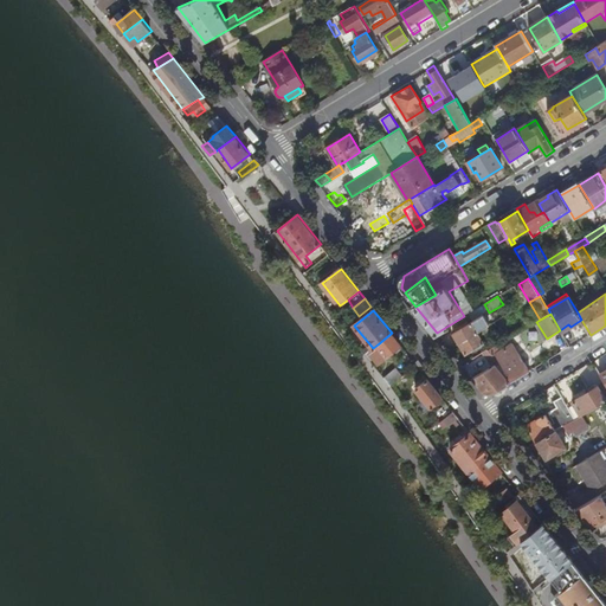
[(474,318),(465,323),(466,326),(471,323),(476,330),(479,328),(474,318)]
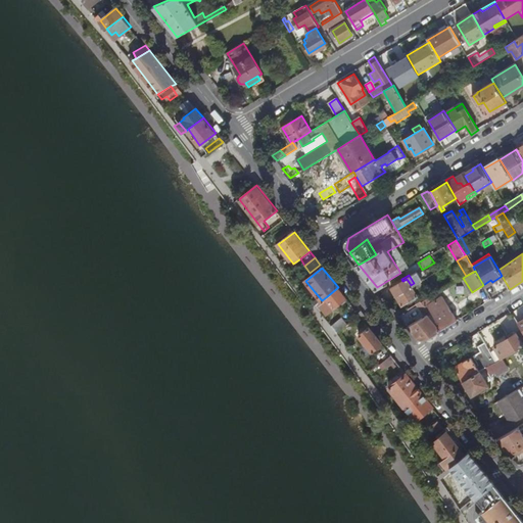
[(402,281),(391,288),(396,296),(424,280),(423,278),(414,283),(411,285),(407,279),(402,281)]
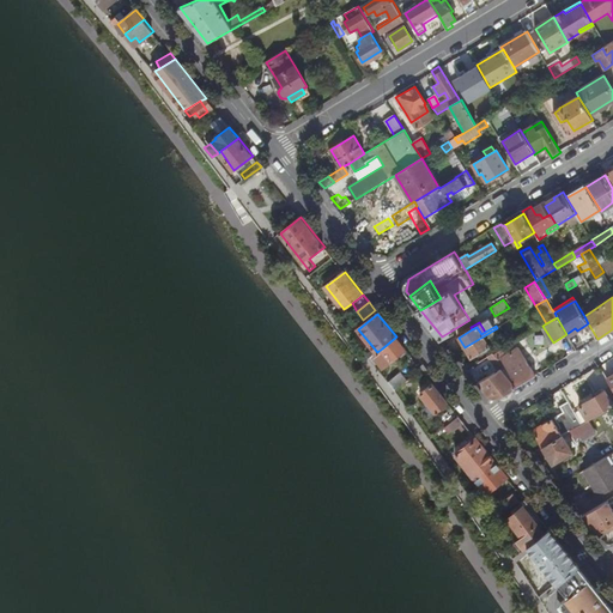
[(497,328),(465,347),(471,358),(490,347),(486,341),(499,333),(497,328)]
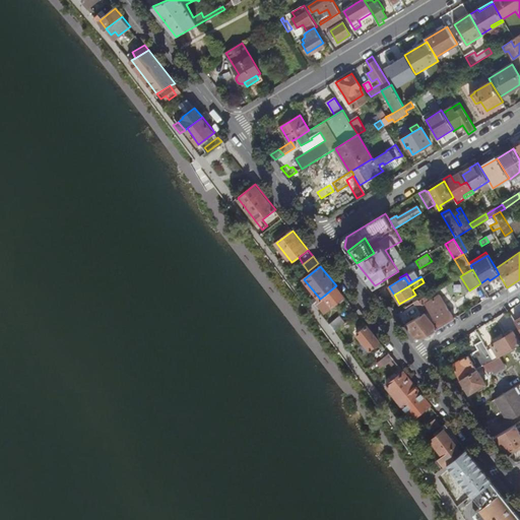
[(324,296),(332,306),(344,297),(336,285),(324,296)]
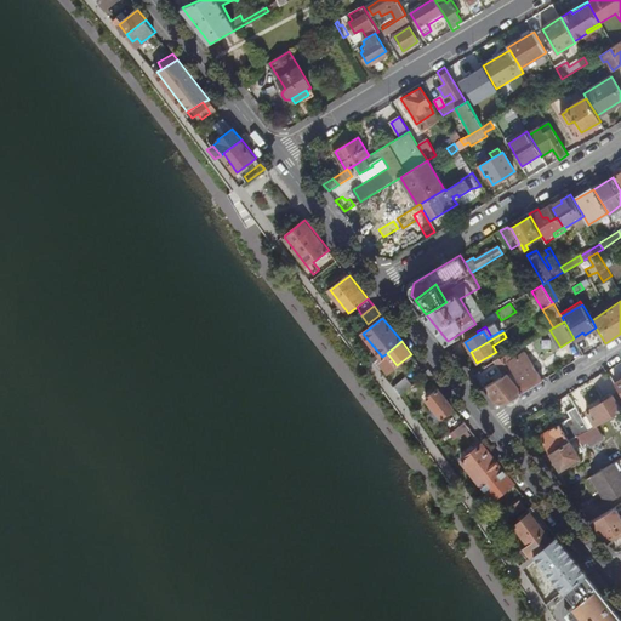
[(501,359),(506,365),(514,360),(510,353),(501,359)]
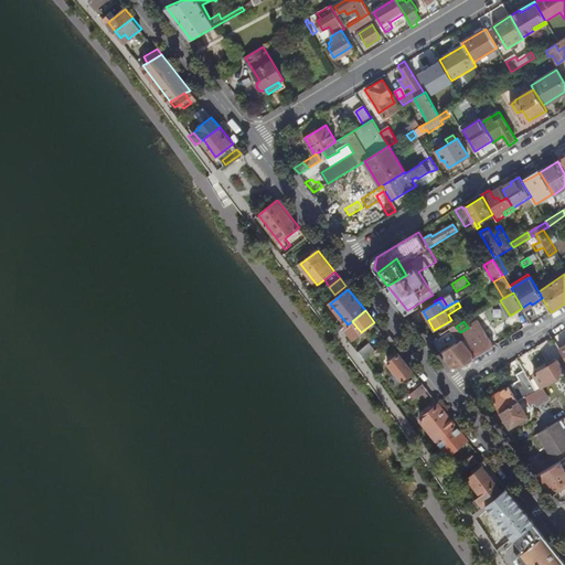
[(468,328),(460,332),(473,349),(479,355),(494,347),(478,321),(468,328)]
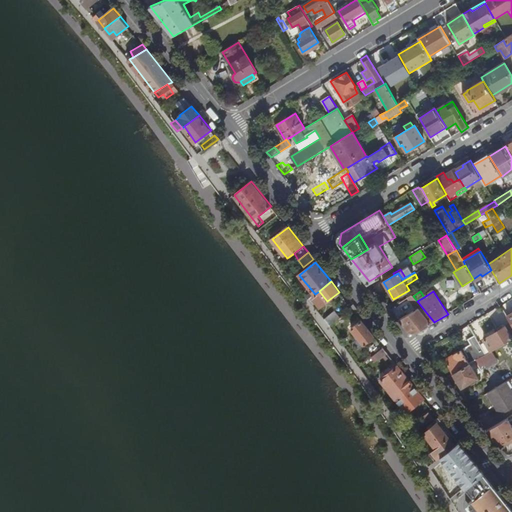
[(419,308),(399,319),(410,332),(415,333),(432,323),(427,317),(419,308)]
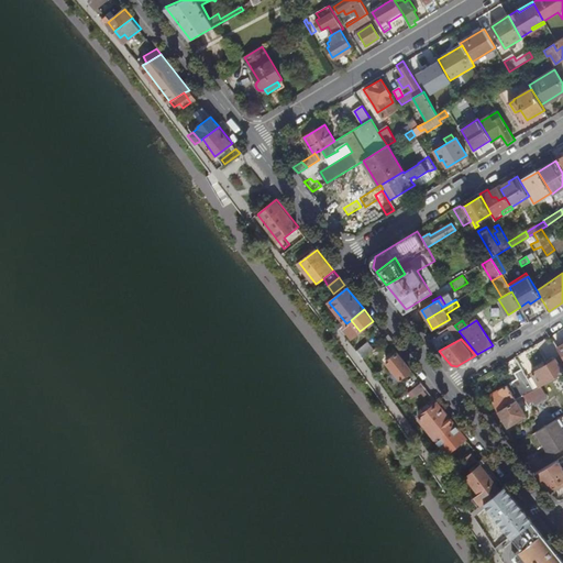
[(371,342),(359,351),(364,357),(375,349),(371,342)]
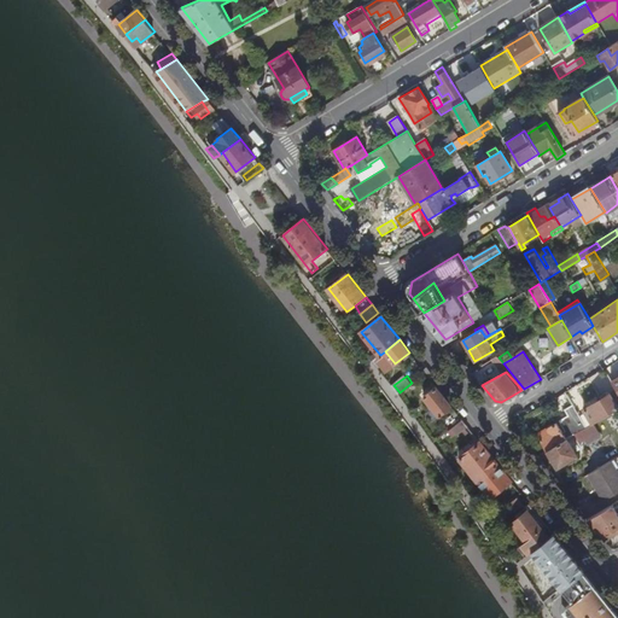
[(437,388),(424,397),(439,415),(452,406),(437,388)]
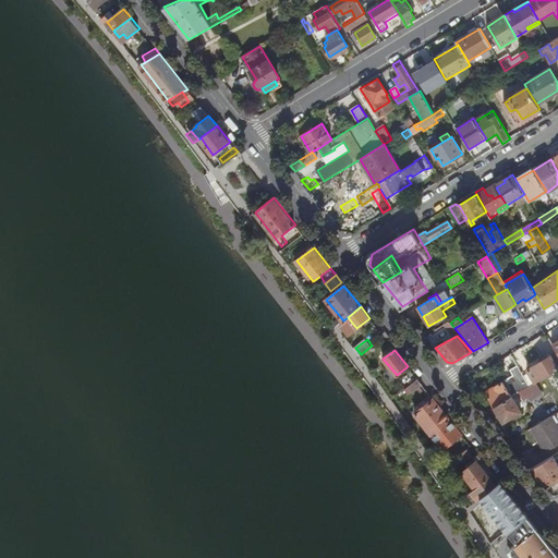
[(557,367),(550,355),(528,370),(535,383),(537,381),(557,368),(557,367)]
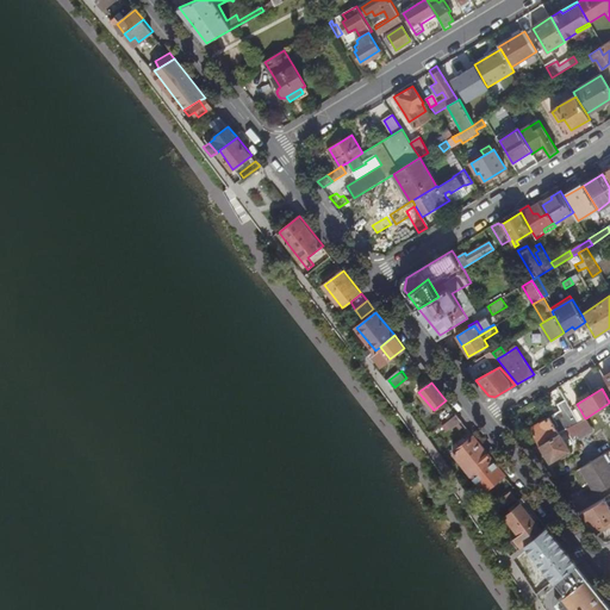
[(559,406),(566,417),(572,427),(579,422),(567,402),(559,406)]
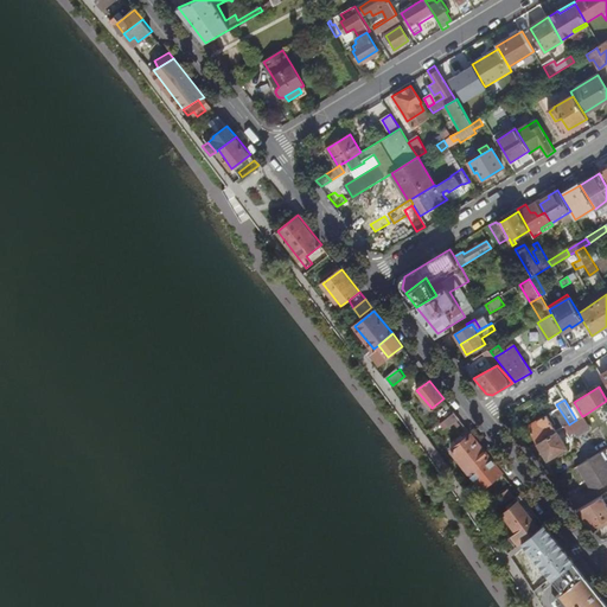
[(454,413),(443,421),(448,427),(451,426),(459,419),(454,413)]
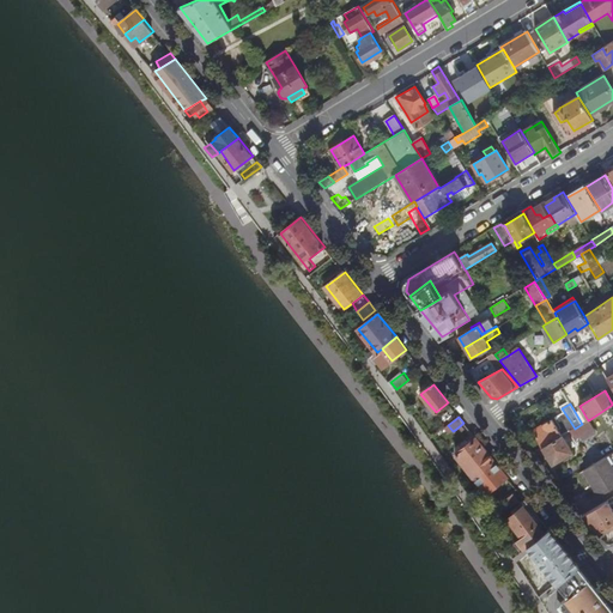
[(557,426),(563,436),(575,429),(569,419),(557,426)]
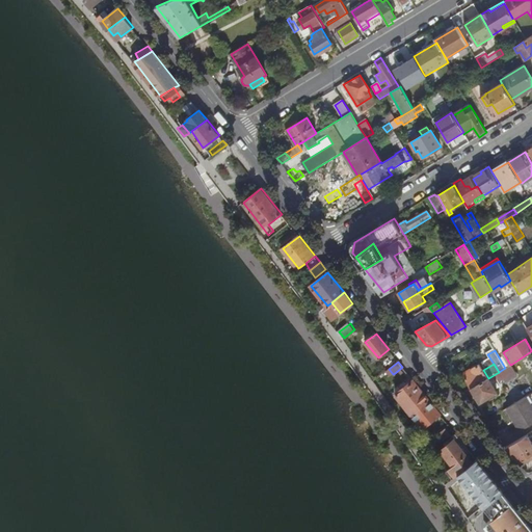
[(506,367),(509,372),(515,369),(512,364),(510,365),(506,367)]
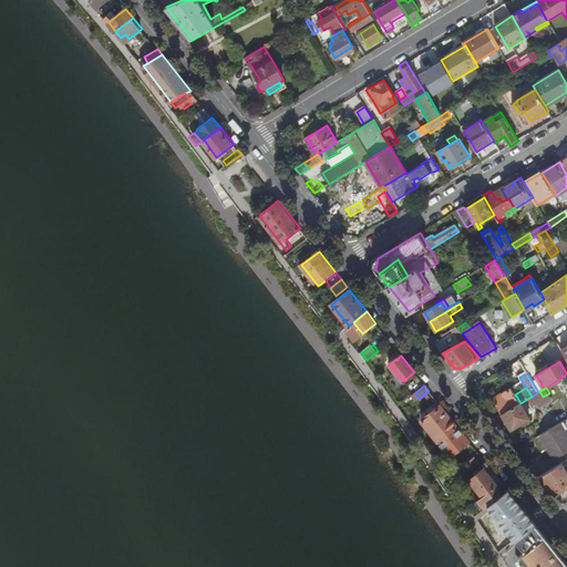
[(506,398),(496,404),(503,413),(521,403),(515,394),(512,389),(503,393),(506,398)]
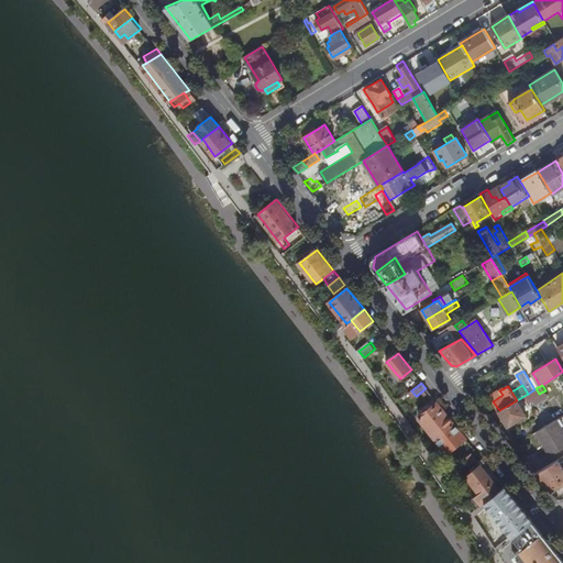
[(517,400),(499,410),(508,427),(533,411),(528,401),(540,395),(539,394),(536,388),(534,389),(528,394),(517,400)]
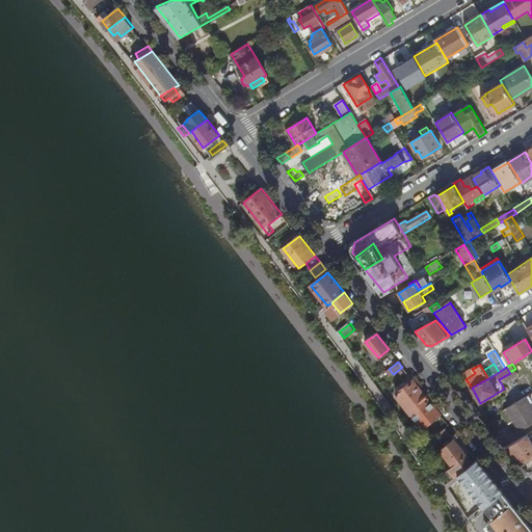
[(414,381),(397,395),(413,415),(429,401),(414,381)]
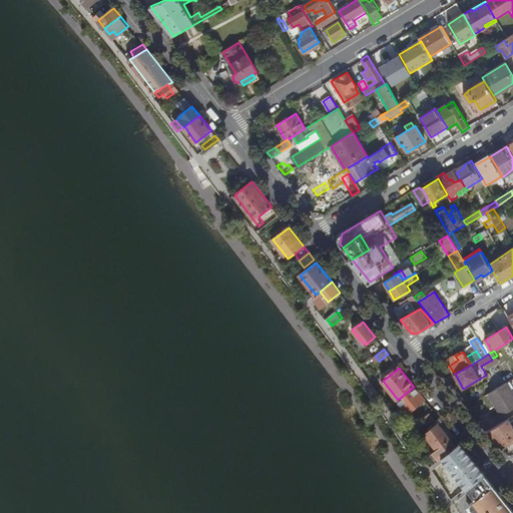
[(512,378),(489,393),(502,414),(512,406),(512,378)]
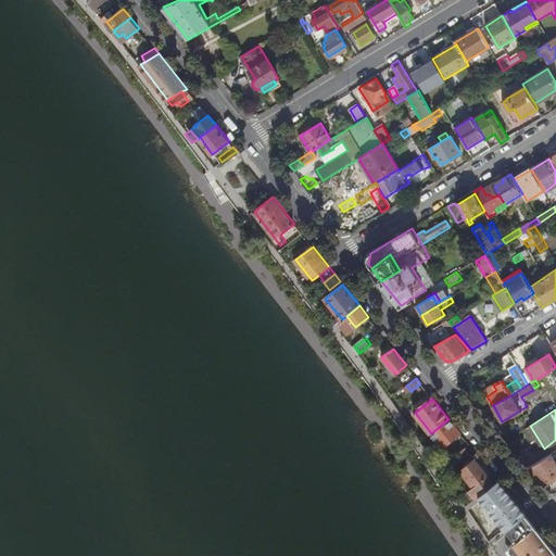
[(449,419),(431,433),(442,446),(459,432),(449,419)]
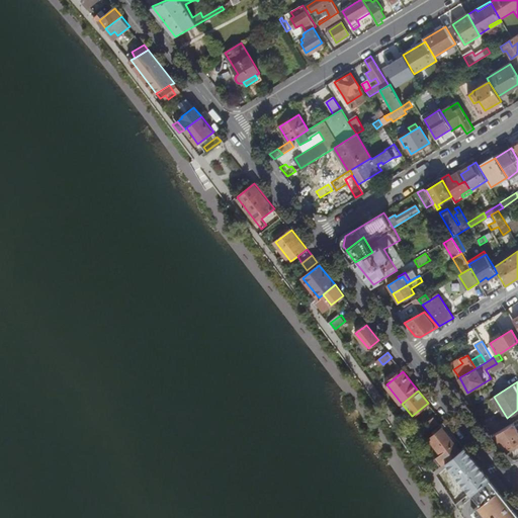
[(434,417),(421,427),(426,433),(439,423),(434,417)]
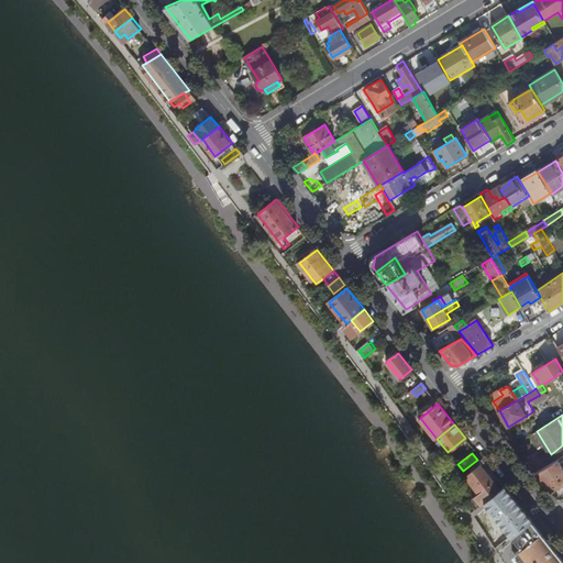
[(562,455),(536,473),(550,490),(562,482),(562,467),(562,465),(562,463),(562,455)]
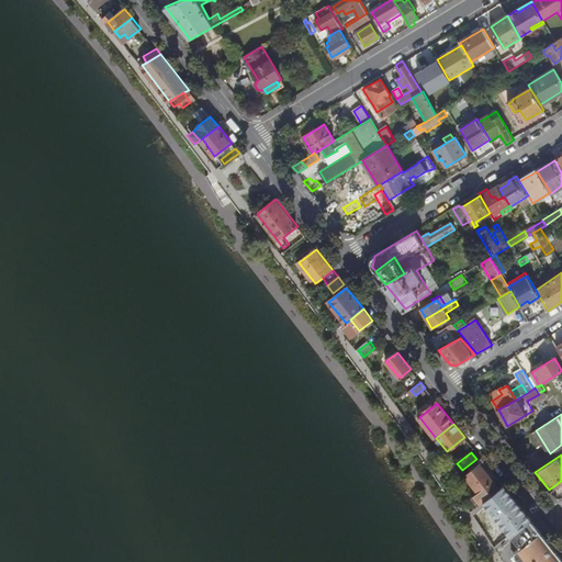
[(467,475),(479,492),(475,495),(482,503),(499,489),(481,464),(484,461),(482,458),(470,468),(472,471),(467,475)]
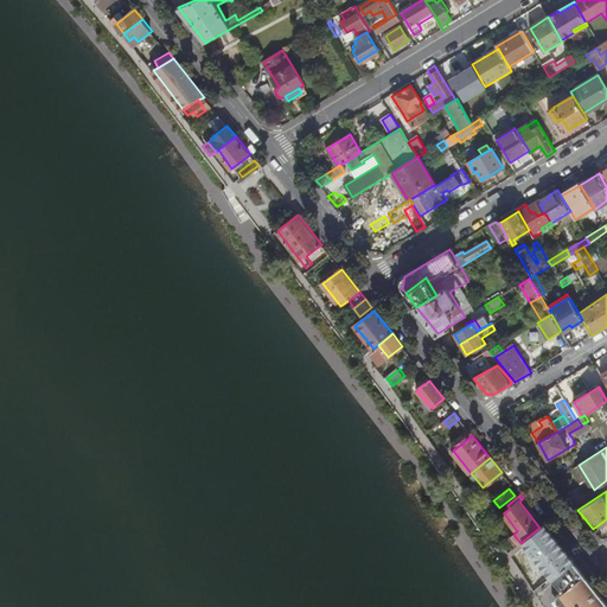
[(521,543),(509,553),(516,563),(531,551),(545,570),(529,582),(536,592),(554,577),(573,561),(544,524),(540,528),(521,543)]
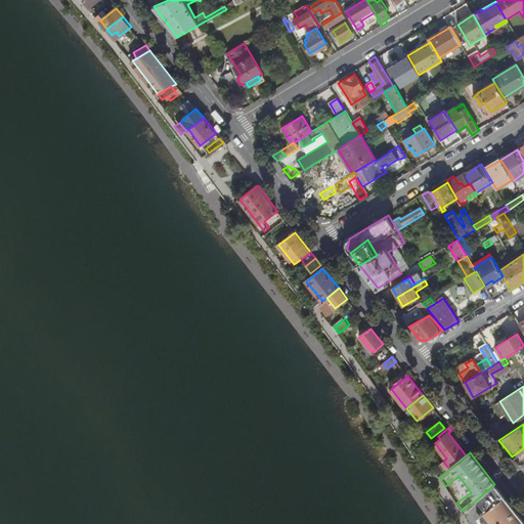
[(494,484),(478,498),(487,511),(501,498),(515,515),(517,513),(504,496),(494,484)]
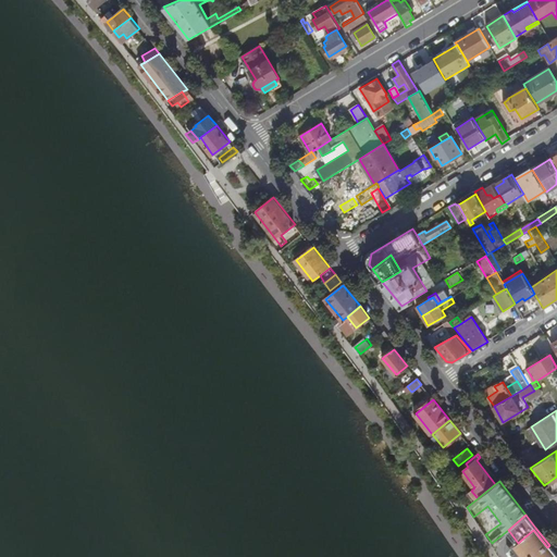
[(533,530),(518,543),(509,549),(515,556),(534,556),(547,547),(533,530)]
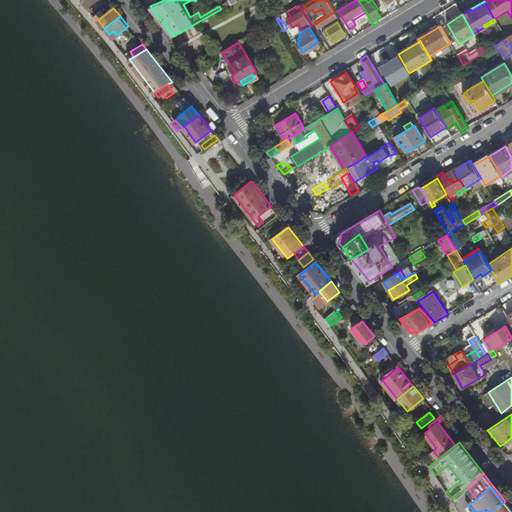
[(503,503),(510,511),(511,511),(511,509),(505,501),(503,503)]
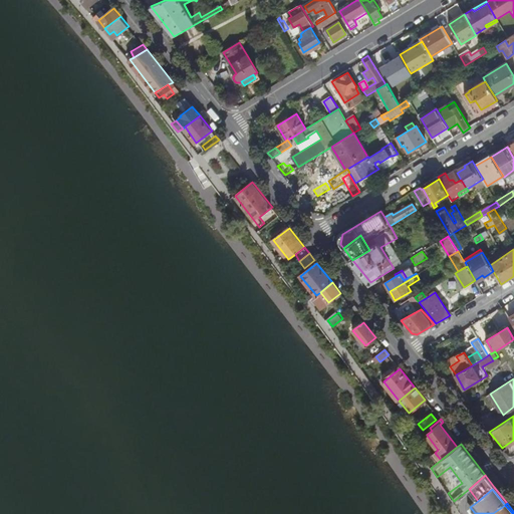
[(512,513),(505,505),(493,513),(512,513)]
